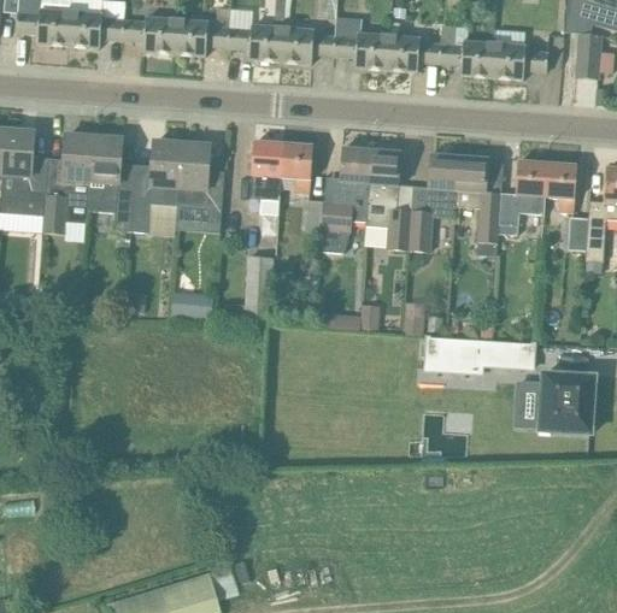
[(4,0),(4,11),(17,12),(18,0),(4,0)]
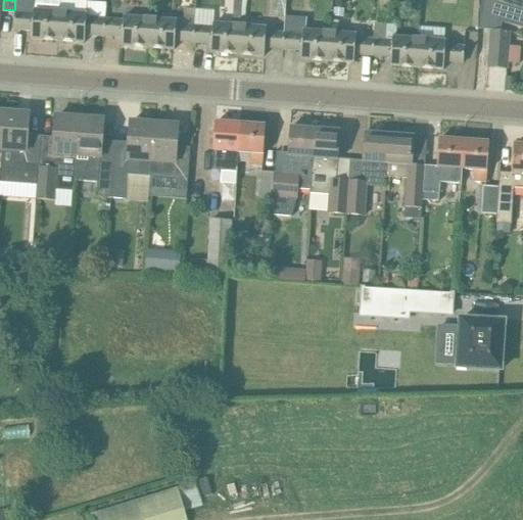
[(59,25),(58,38),(85,40),(85,32),(103,34),(105,16),(106,0),(88,0),(87,11),(60,9),(59,25)]
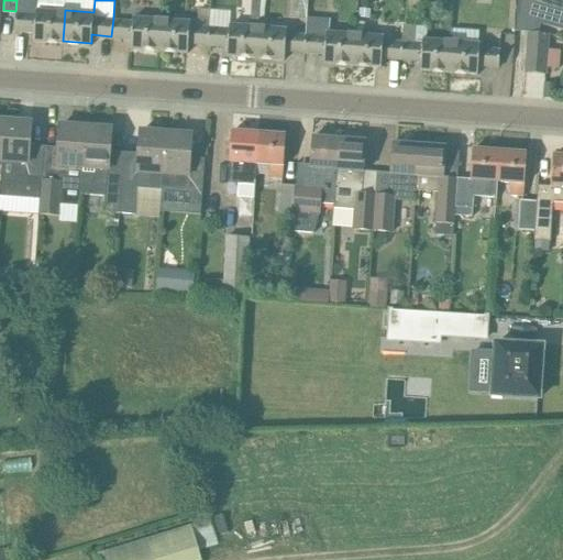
[(209,25),(208,43),(228,45),(227,54),(255,56),(258,25),(260,0),(251,0),(249,24),(230,23),(229,26),(209,25)]
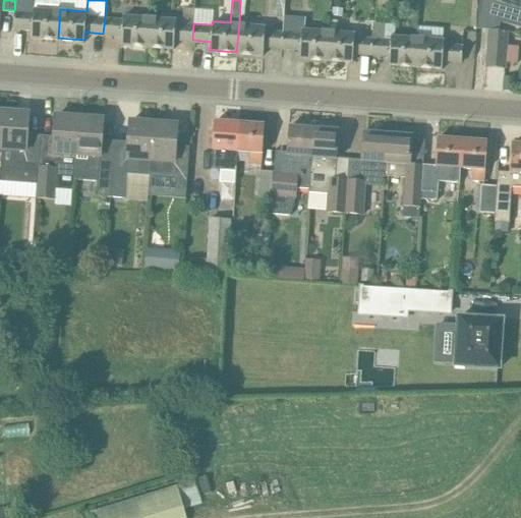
[(380,0),(380,9),(392,9),(392,0),(380,0)]
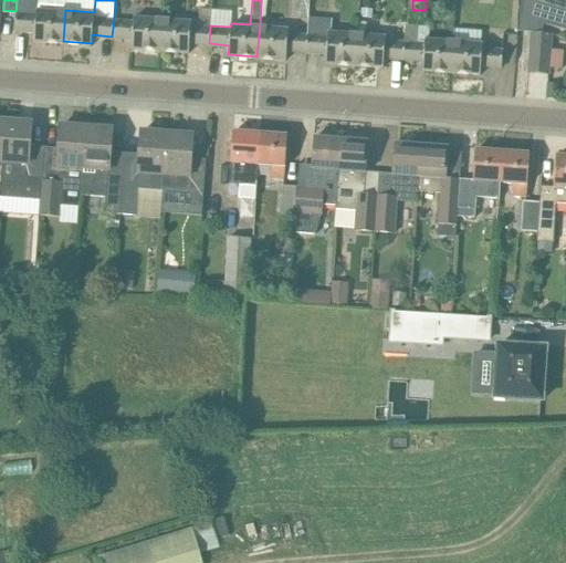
[(565,8),(535,0),(526,0),(524,30),(532,30),(541,31),(544,22),(565,28),(565,8)]
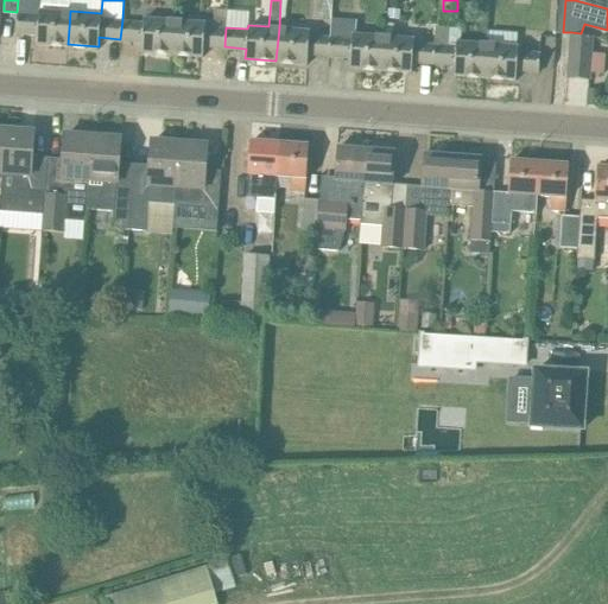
[(388,6),(388,16),(400,17),(400,7),(388,6)]
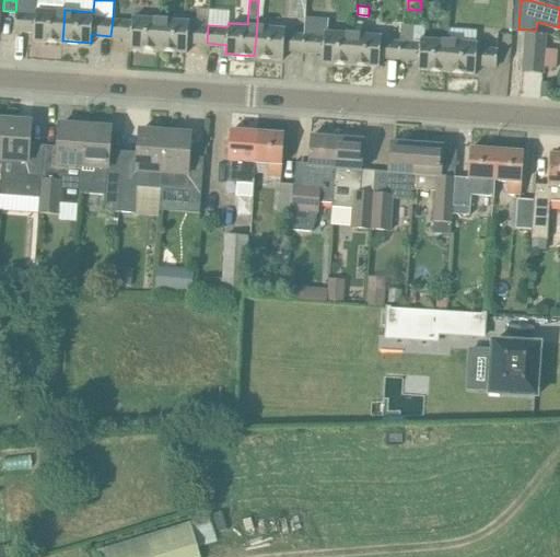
[(34,38),(62,41),(65,10),(36,8),(36,12),(16,10),(14,28),(34,30),(34,38)]
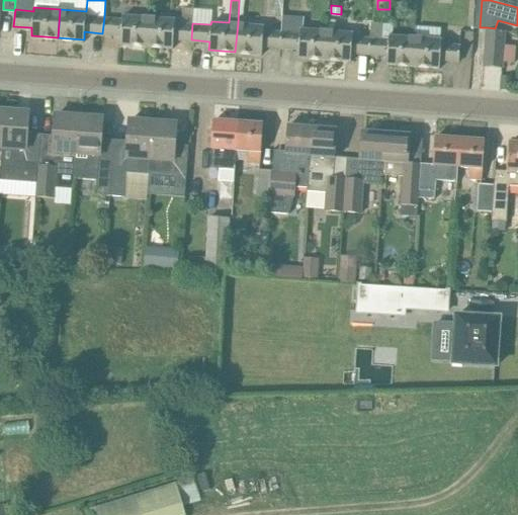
[(297,56),(324,58),(326,29),(303,28),(304,15),(282,13),(281,30),(280,47),(298,48),(297,56)]
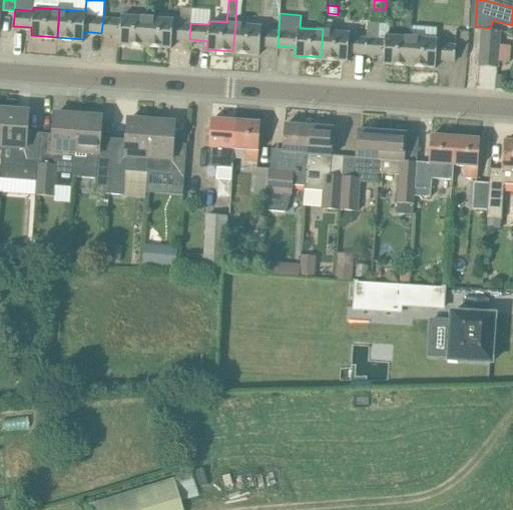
[(103,16),(101,33),(119,34),(119,42),(145,44),(147,16),(121,14),(121,18),(103,16)]
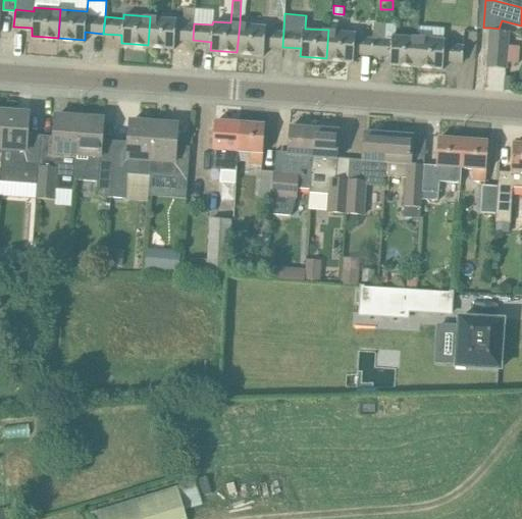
[(150,16),(148,45),(174,47),(174,39),(193,40),(194,23),(175,22),(176,18),(150,16)]
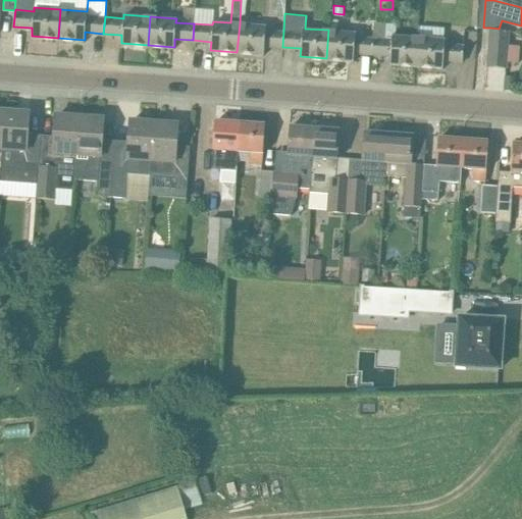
[(373,37),(372,53),(390,55),(389,63),(416,65),(418,37),(396,36),(397,22),(374,20),(373,37)]
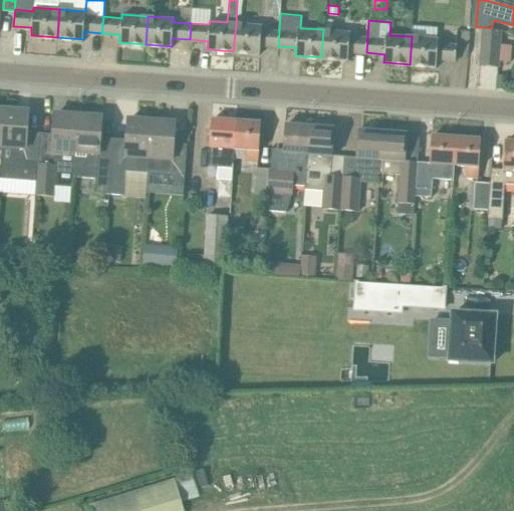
[(236,23),(233,51),(259,53),(260,45),(278,46),(279,30),(261,29),(261,24),(236,23)]
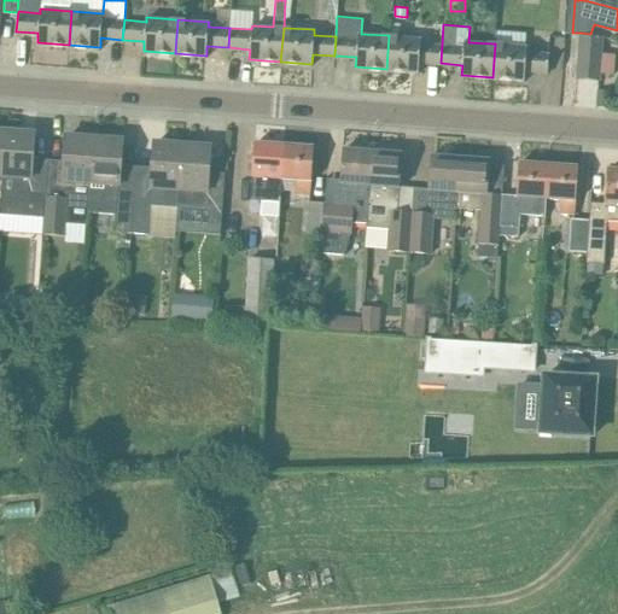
[(581,33),(577,76),(599,77),(602,34),(590,34),(581,33)]
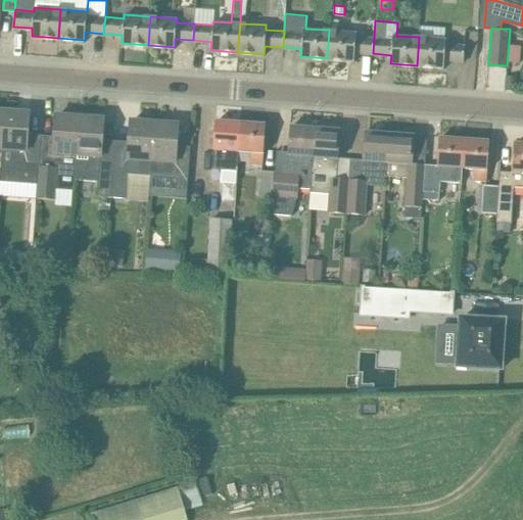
[(374,37),(355,36),(355,32),(354,32),(329,30),(327,58),(353,60),(354,52),(373,53),(374,37)]
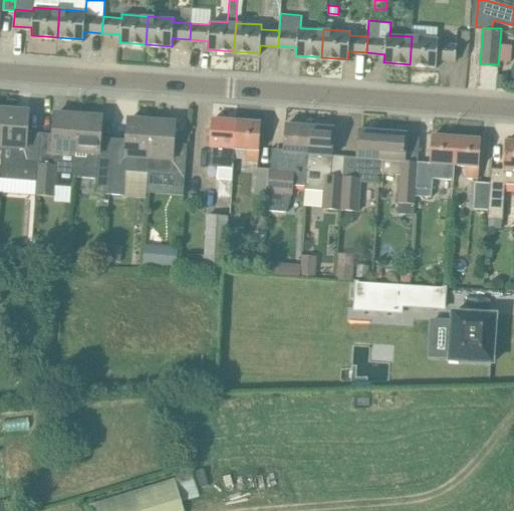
[(438,38),(412,36),(410,64),(436,66),(437,58),(455,59),(457,43),(438,42),(438,38)]
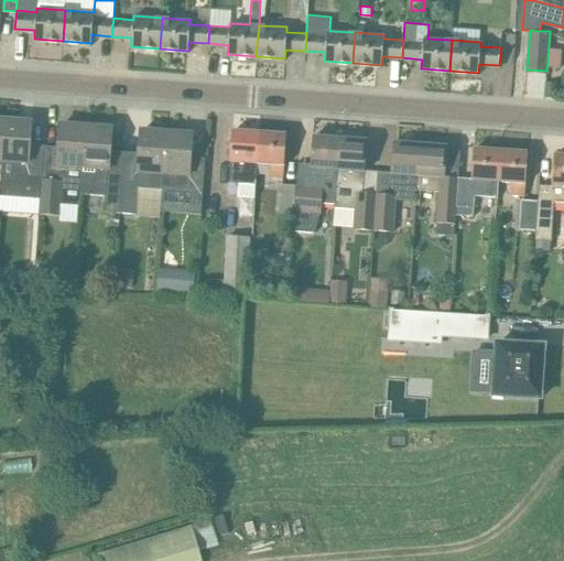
[(555,82),(545,81),(544,95),(543,95),(543,96),(545,97),(545,96),(553,97),(554,97),(555,82)]
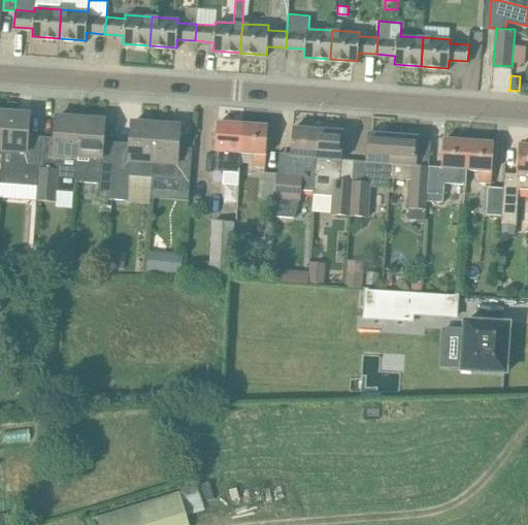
[(36,199),(41,142),(28,141),(30,113),(5,111),(2,150),(0,181),(37,184),(36,199)]
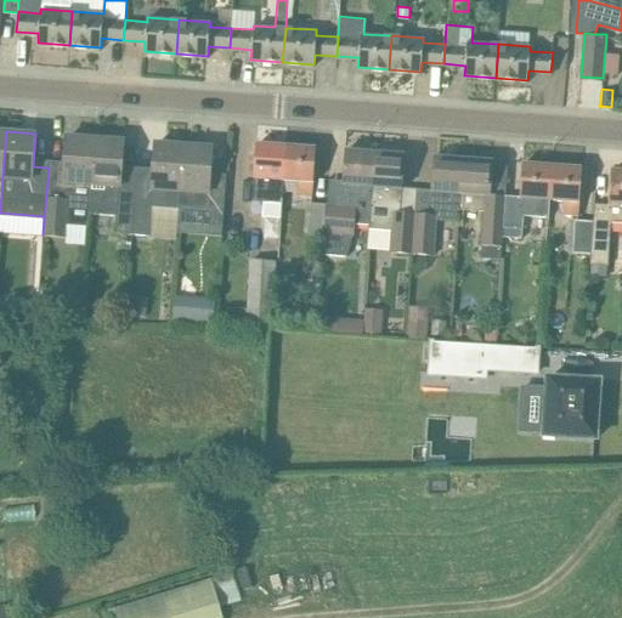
[(64,169),(49,168),(43,234),(66,237),(66,222),(89,224),(89,213),(95,137),(67,136),(64,169)]
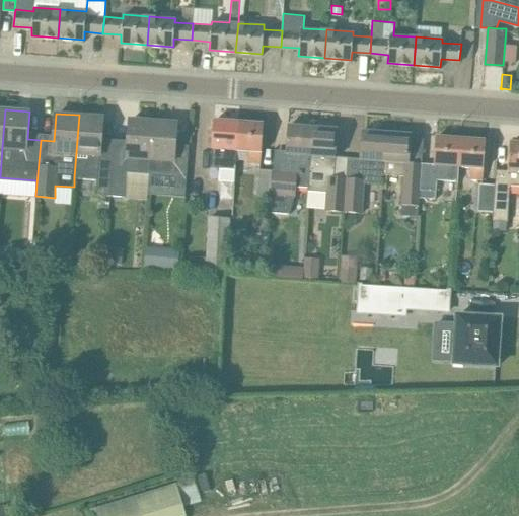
[(79,115),(74,177),(96,178),(95,194),(110,195),(114,145),(100,144),(102,117),(79,115)]
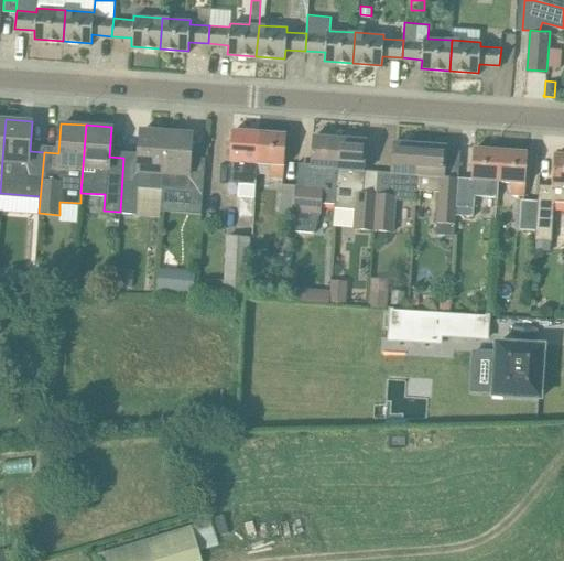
[(163,180),(166,131),(141,129),(139,159),(123,158),(120,212),(136,213),(137,186),(162,187),(163,180)]
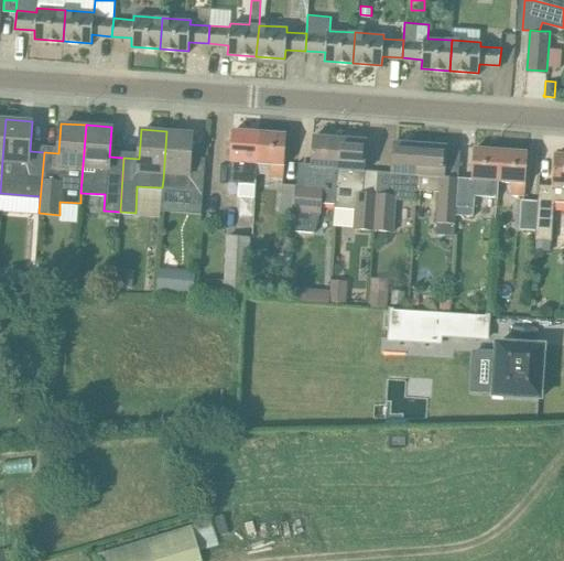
[(229,171),(228,182),(239,182),(238,194),(255,195),(256,179),(257,162),(259,131),(232,129),(230,151),(229,171)]
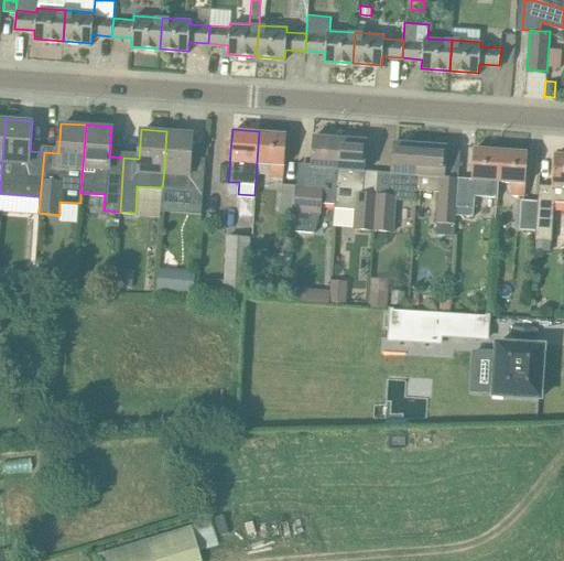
[(163,180),(162,187),(173,189),(192,190),(191,204),(202,205),(205,164),(190,163),(192,133),(166,131),(163,171),(163,180)]
